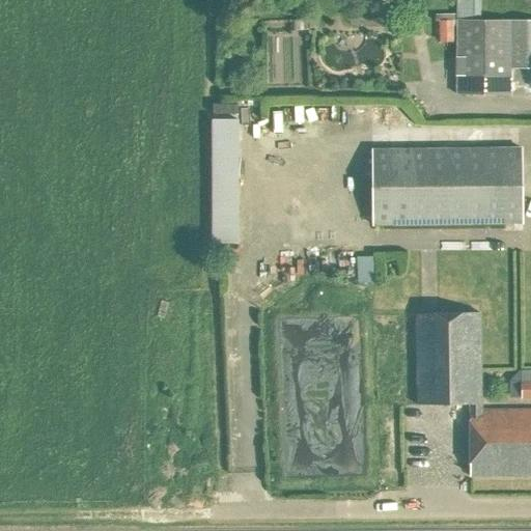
[(530,0),(457,0),(458,20),(480,20),(479,0),(530,0)]
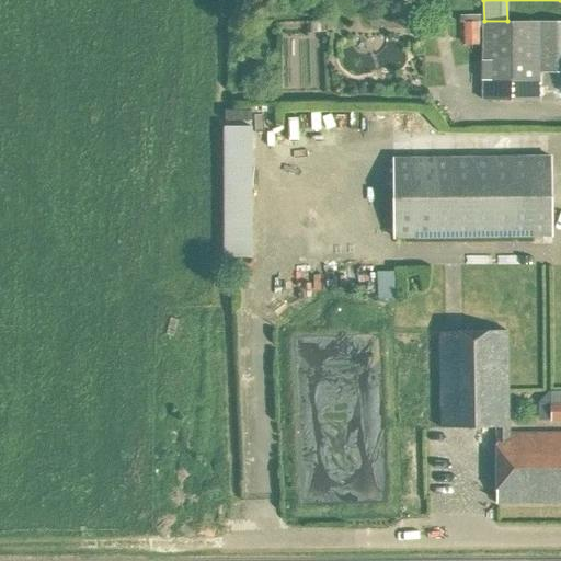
[(460,15),(460,23),(464,23),(464,45),(479,45),(479,24),(482,24),(482,16),(460,15)]
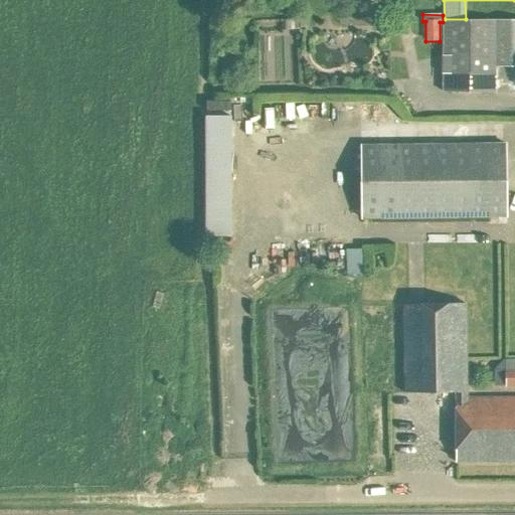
[(390,18),(372,19),(373,27),(390,26),(390,18)]
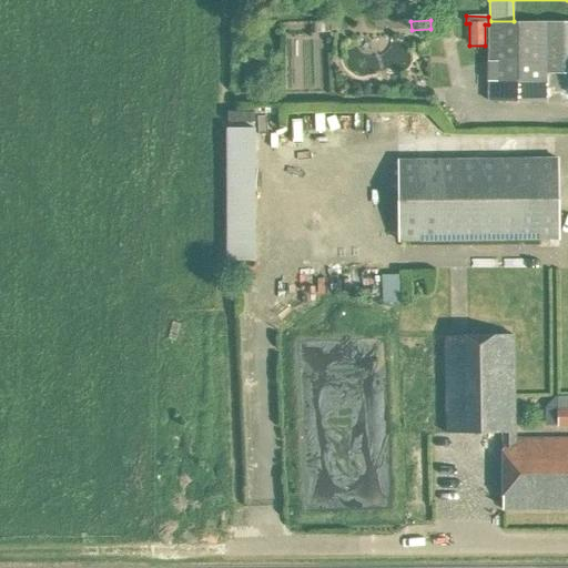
[(487,27),(487,102),(508,102),(546,102),(546,79),(546,74),(567,73),(567,21),(488,22),(488,27),(487,27)]
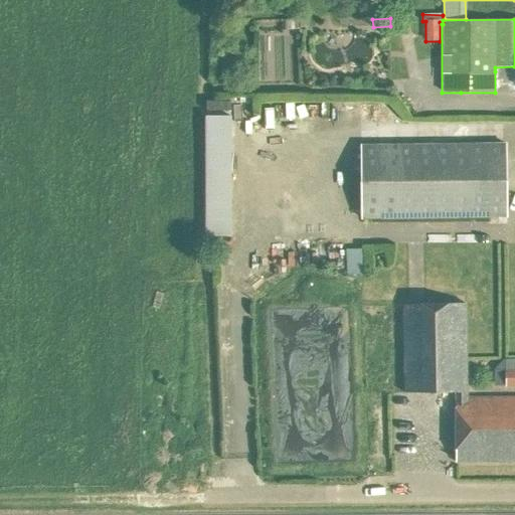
[(282,21),(282,29),(308,29),(308,21),(282,21)]
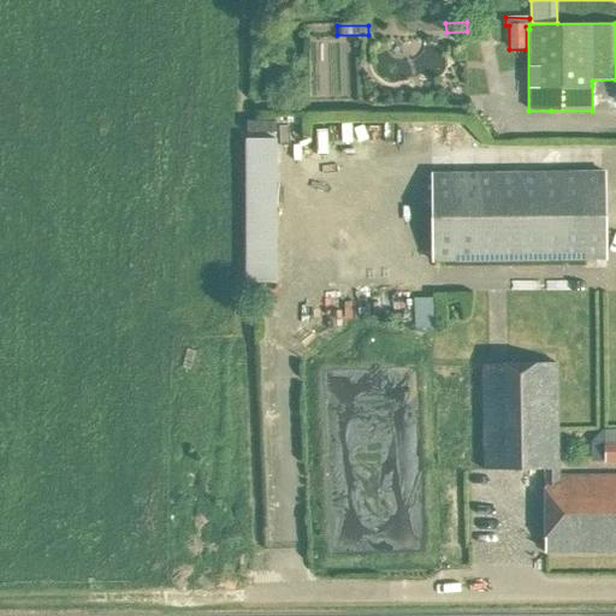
[(286,134),(286,117),(254,117),(254,134),(286,134)]
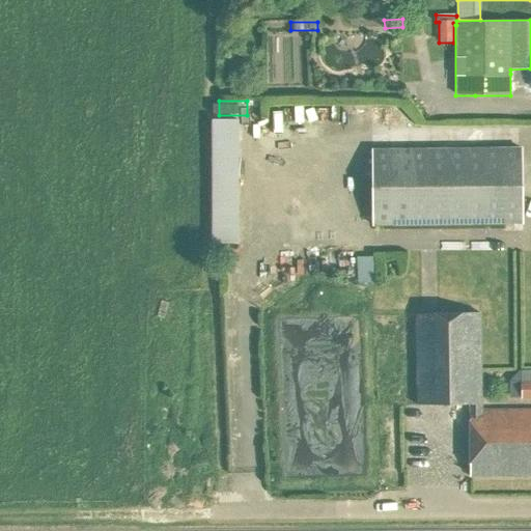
[(247,242),(247,117),(218,117),(218,241),(247,242)]
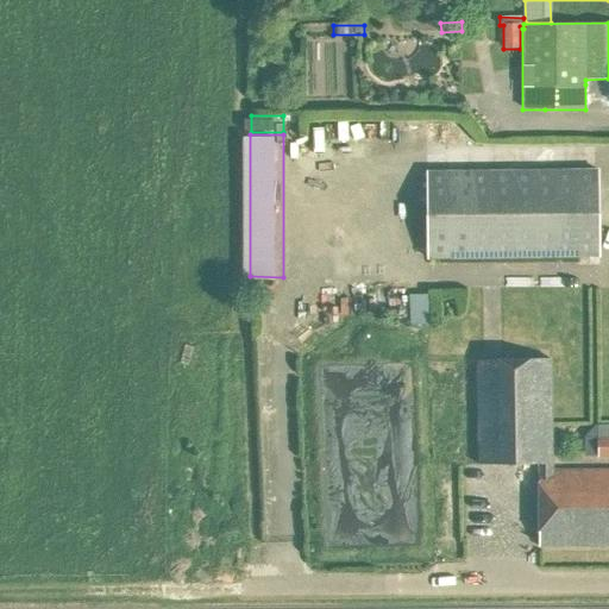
[(598,169),(426,171),(427,261),(600,258),(598,169)]
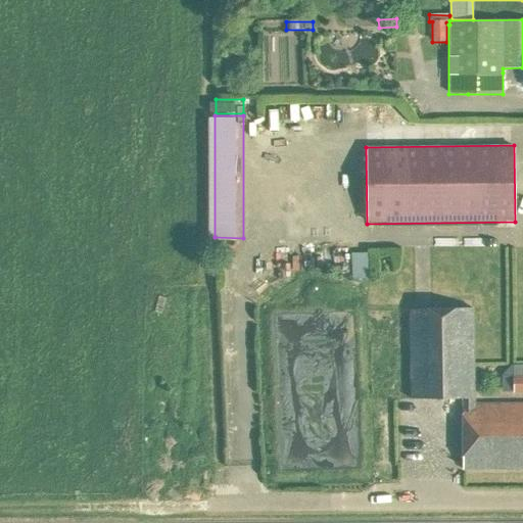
[(368,296),(368,254),(269,255),(269,297),(368,296)]
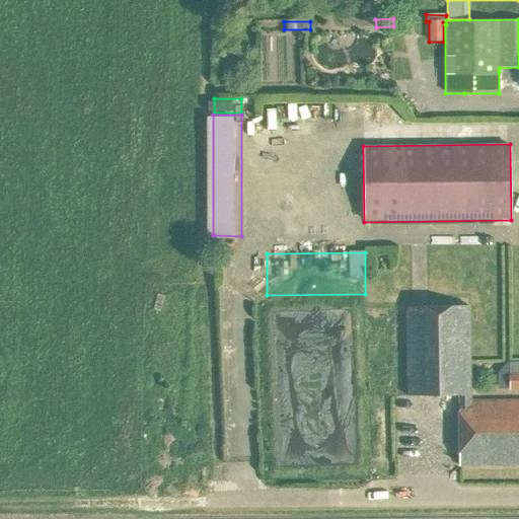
[(518,401),(470,402),(469,308),(403,309),(404,396),(456,395),(456,401),(457,469),(518,468),(518,401)]
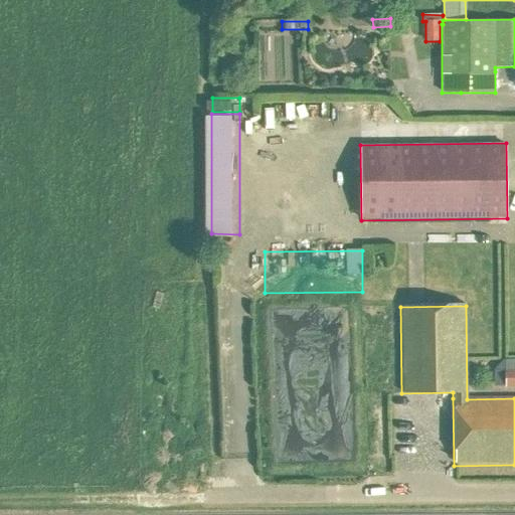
[(505,389),(514,389),(514,372),(505,373),(505,389)]
